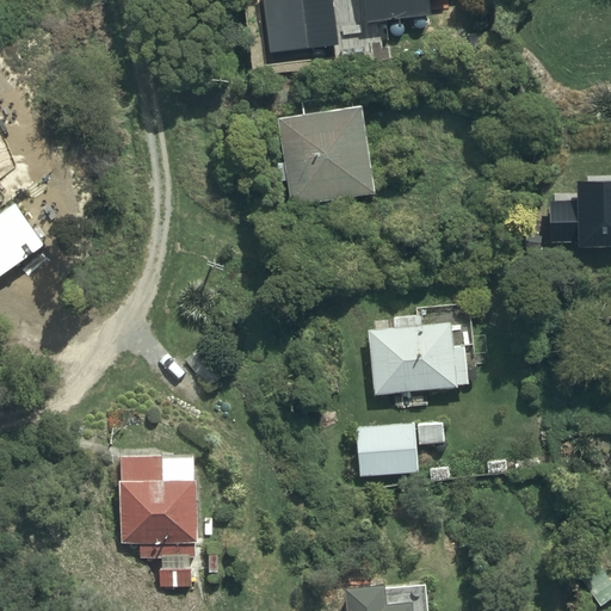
[(363,0),(366,25),(434,17),(432,0),(363,0)]
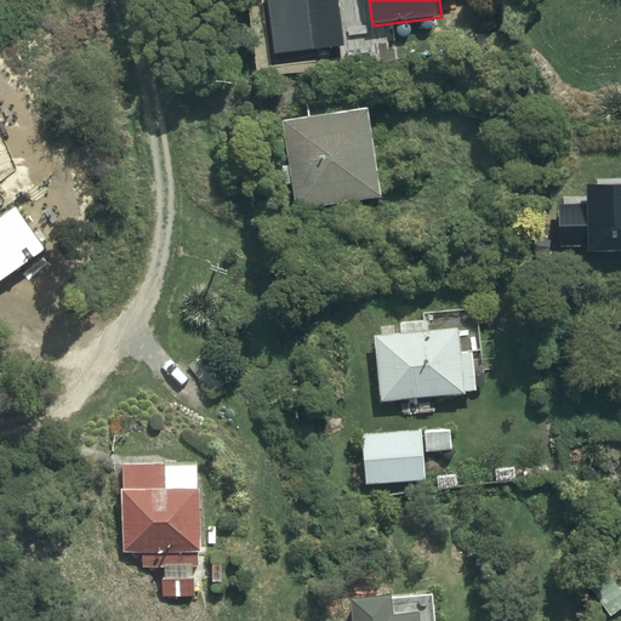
[(376,154),(370,108),(360,109),(359,95),(307,102),(309,117),(284,120),(297,210),(382,198),(382,187),(393,187),(388,153),(376,154)]
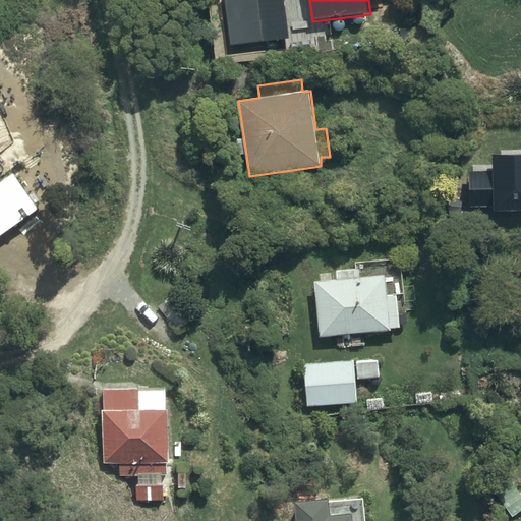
[(470,205),(520,203),(520,145),(491,146),(493,161),(469,162),(470,205)]
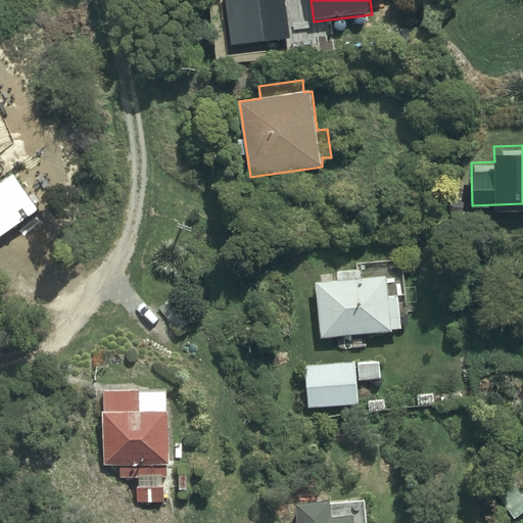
[(16,174),(0,184),(0,239),(42,209),(16,174)]
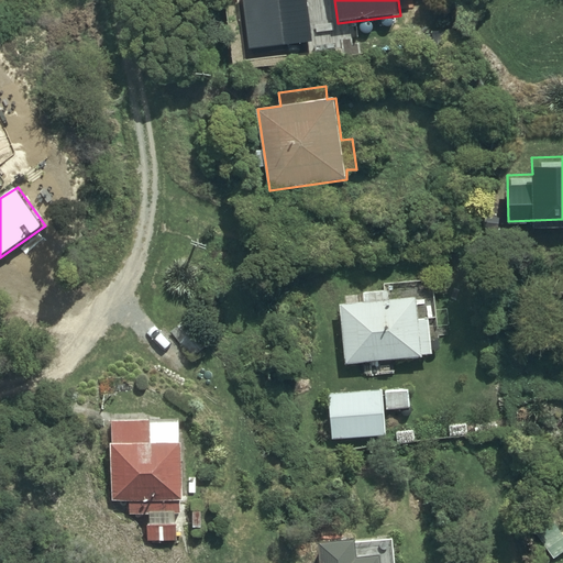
[(365,301),(341,305),(345,364),(423,357),(423,355),(433,354),(430,318),(418,319),(416,298),(390,300),(389,290),(364,293),(365,301)]
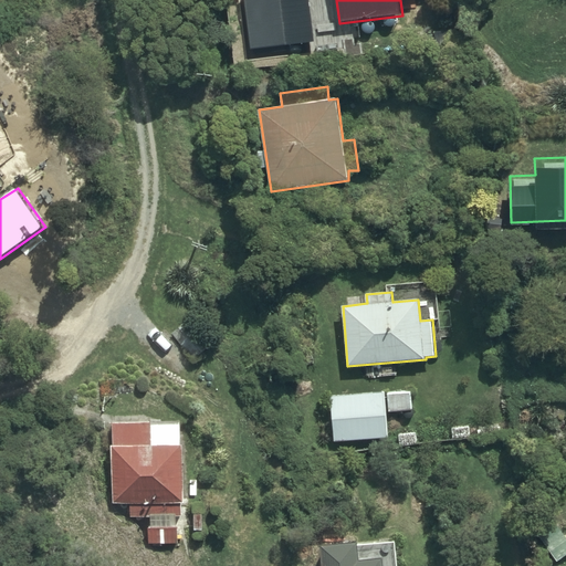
[(188,322),(174,335),(195,360),(210,347),(188,322)]
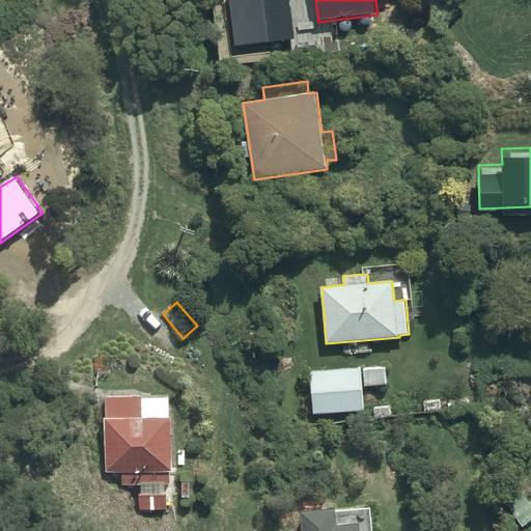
[(387,367),(310,371),(313,414),(390,409),(387,367)]
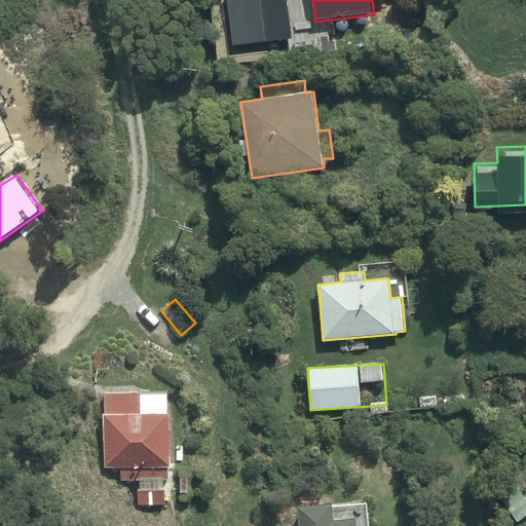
[(170,395),(108,395),(108,415),(106,415),(106,470),(122,470),(122,481),(140,481),(140,505),(167,505),(167,479),(172,479),(172,467),(174,467),(173,414),(171,414),(170,395)]
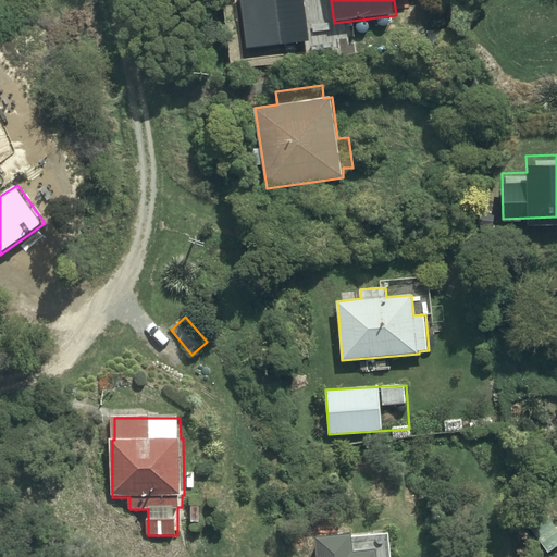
[(393,556),(391,531),(319,537),(320,556),(393,556)]
